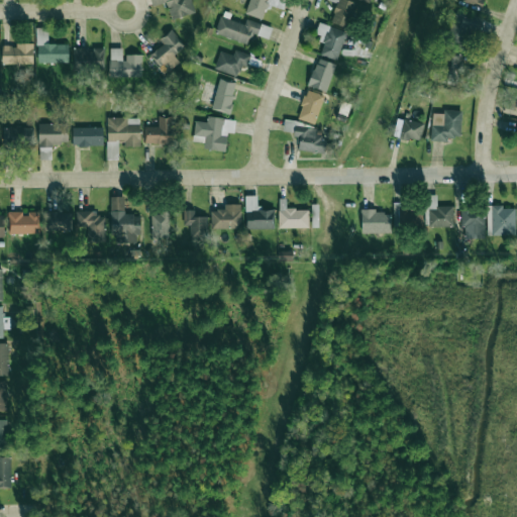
[(149,0),(151,6),(166,2),(171,19),(194,12),(190,0),(149,0)]
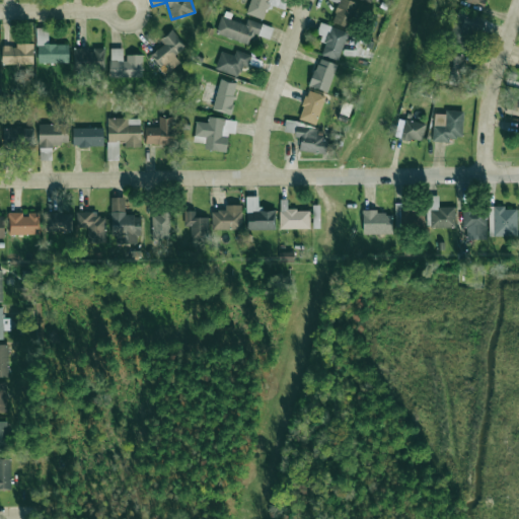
[(250,0),(246,13),(263,18),(268,0),(250,0)]
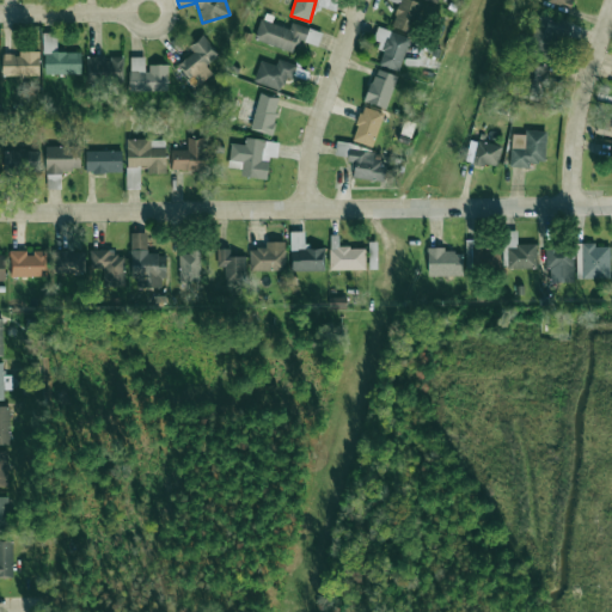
[(422,4),(411,0),(399,0),(391,26),(412,34),(422,4)]
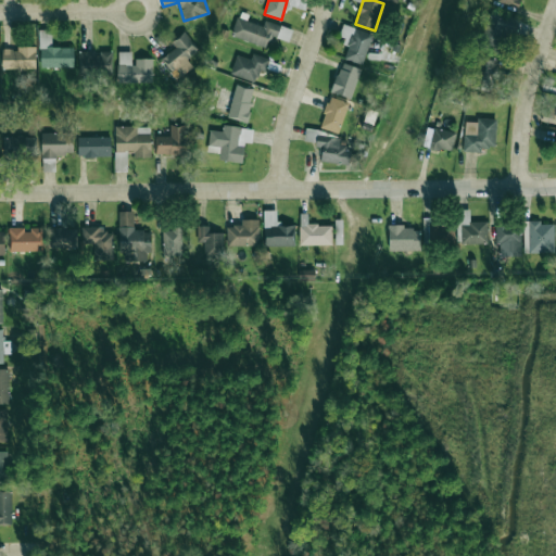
[(478,43),(501,52),(508,32),(515,34),(519,23),(490,12),(478,43)]
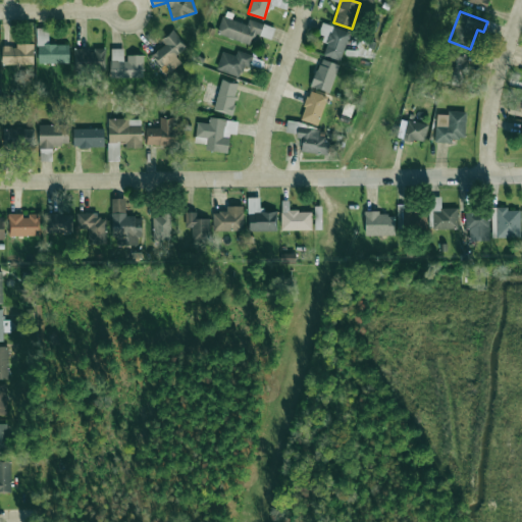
[(323,55),(342,60),(349,31),(322,23),(318,41),(326,43),(323,55)]
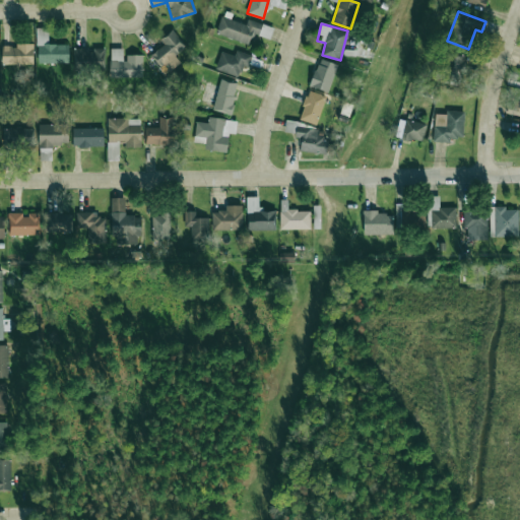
[(68,44),(48,45),(48,27),(37,27),(37,63),(68,62),(68,44)]
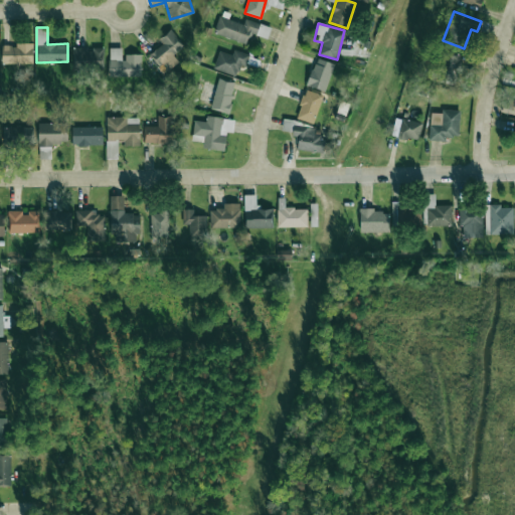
[(178,60),(173,55),(184,45),(169,30),(159,40),(162,42),(148,55),(165,72),(178,60)]
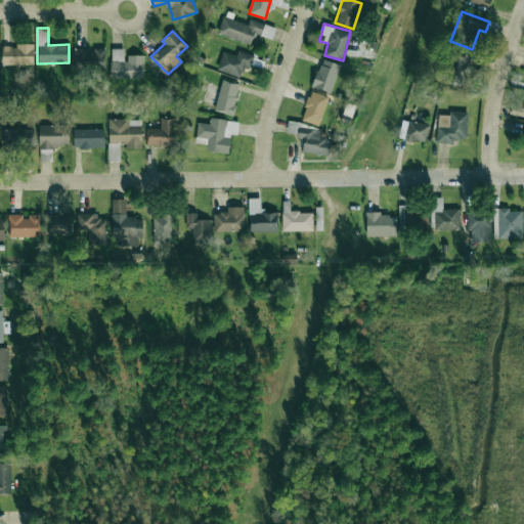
[(33,64),(34,44),(16,43),(16,46),(2,46),(1,64),(33,64)]
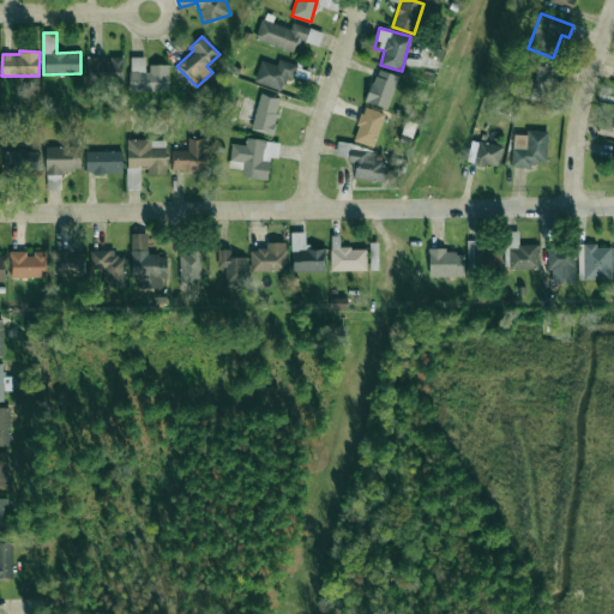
[(124,56),(110,56),(110,58),(88,56),(86,82),(122,83),(124,56)]
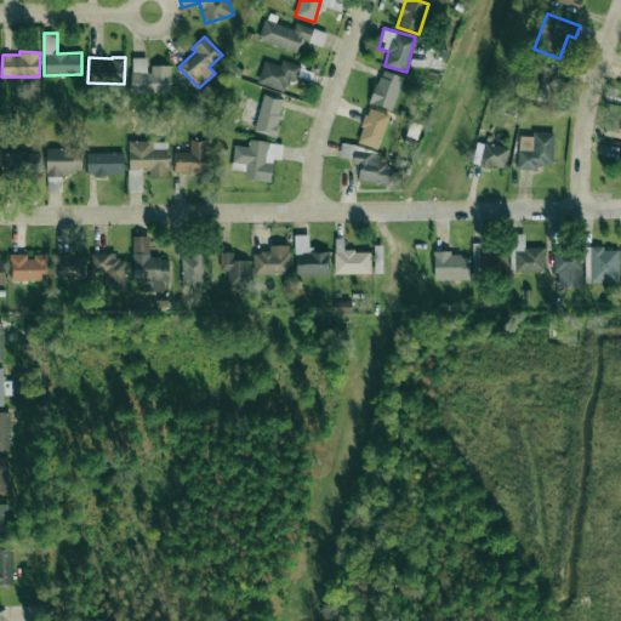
[(170,64),(148,66),(148,57),(131,58),(131,92),(170,92),(170,64)]
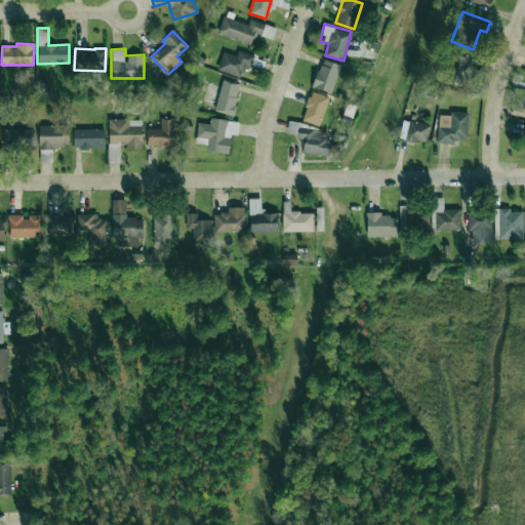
[(243,78),(251,54),(238,50),(237,55),(224,51),(217,70),(243,78)]
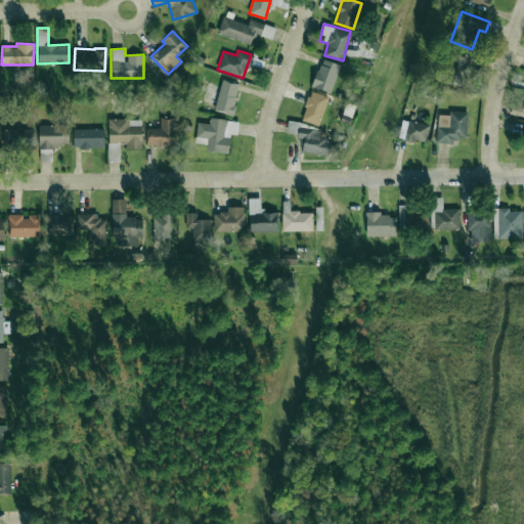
[(445,83),(465,85),(469,55),(449,53),(445,83)]
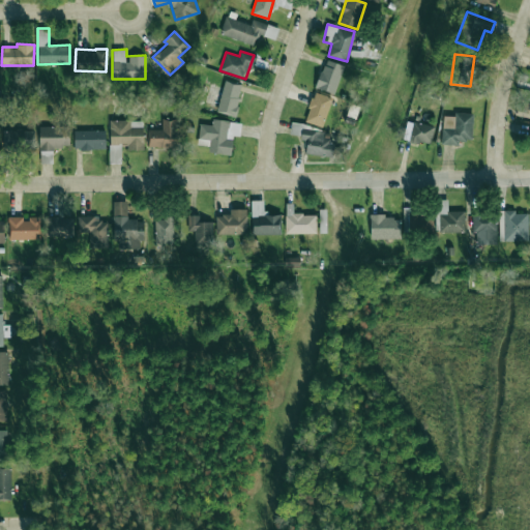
[(344,65),(325,59),(315,87),(334,94),(344,65)]
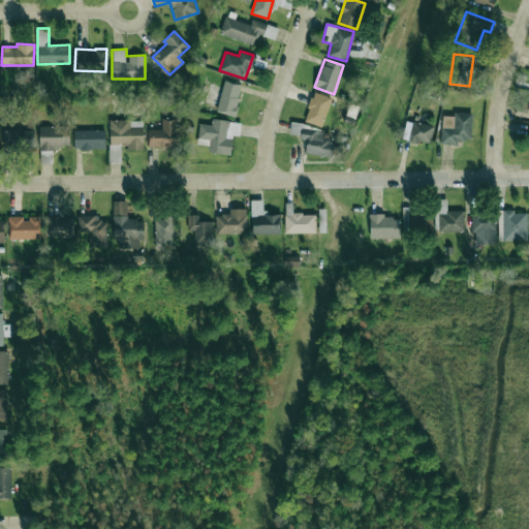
[(242,85),(224,80),(221,93),(219,93),(215,111),(234,116),(242,85)]
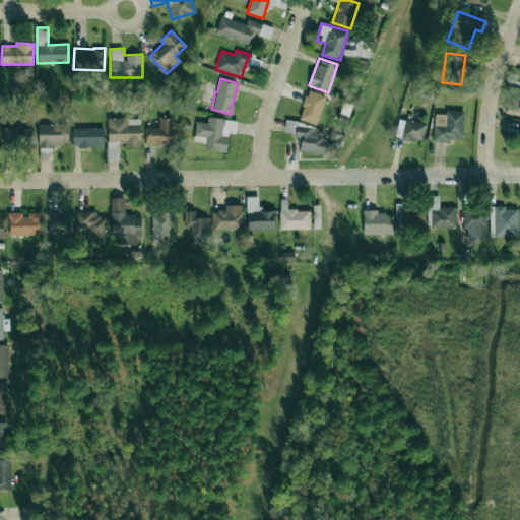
[(298,118),(316,124),(326,95),(308,89),(298,118)]
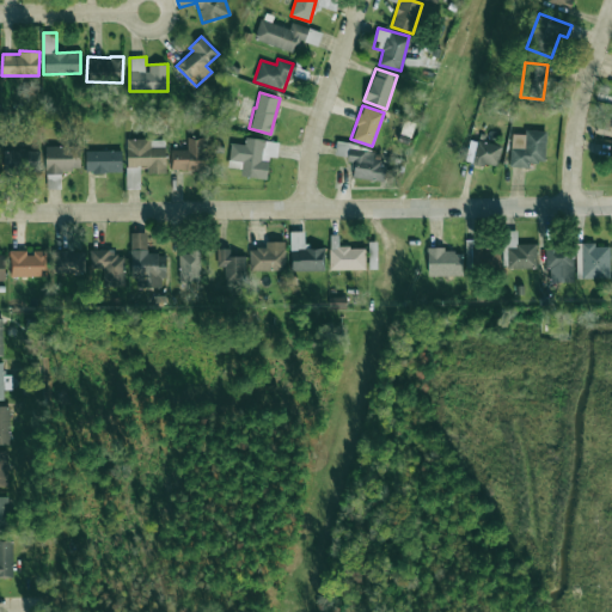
[(509,166),(530,167),(530,161),(544,163),(545,130),(524,129),(524,147),(509,147),(509,166)]
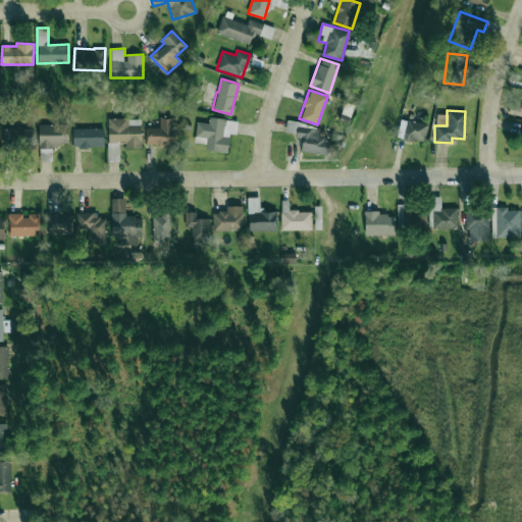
[(174,146),(175,117),(159,116),(159,127),(147,127),(147,145),(174,146)]
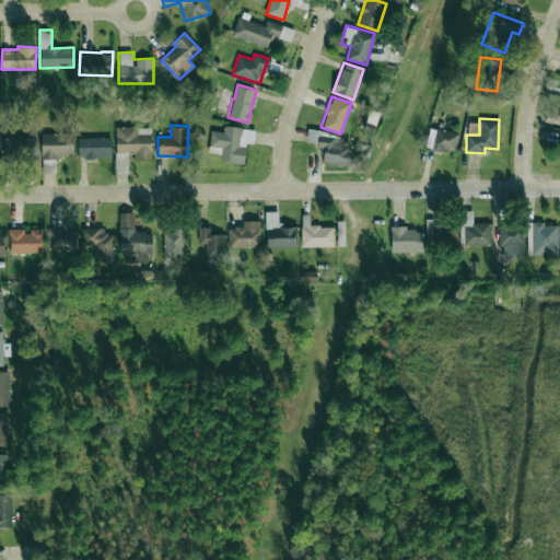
[(244,163),(246,143),(253,143),(254,128),(224,126),(223,131),(210,130),(208,153),(220,154),(220,161),(244,163)]
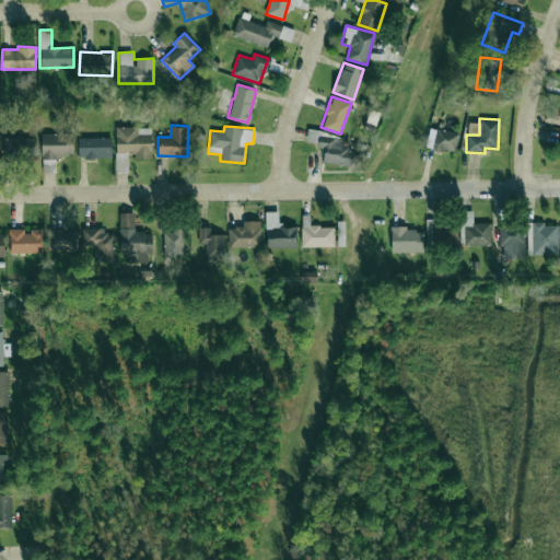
[(133,159),(151,158),(150,127),(115,128),(116,153),(133,152),(133,159)]
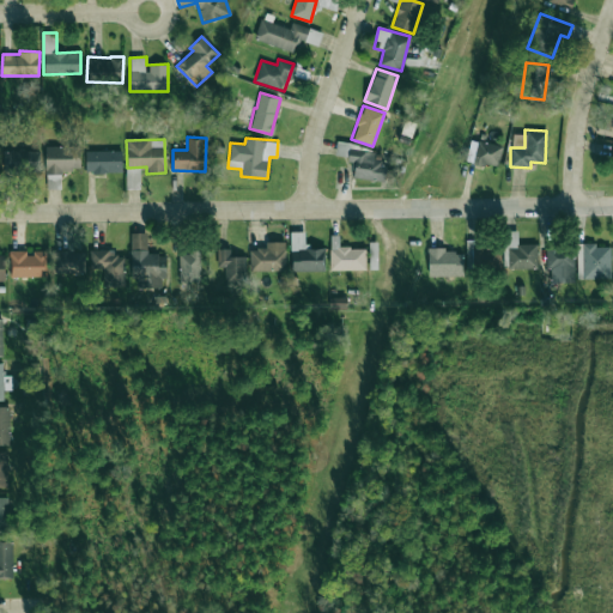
[(497,168),(502,146),(478,140),(473,163),(497,168)]
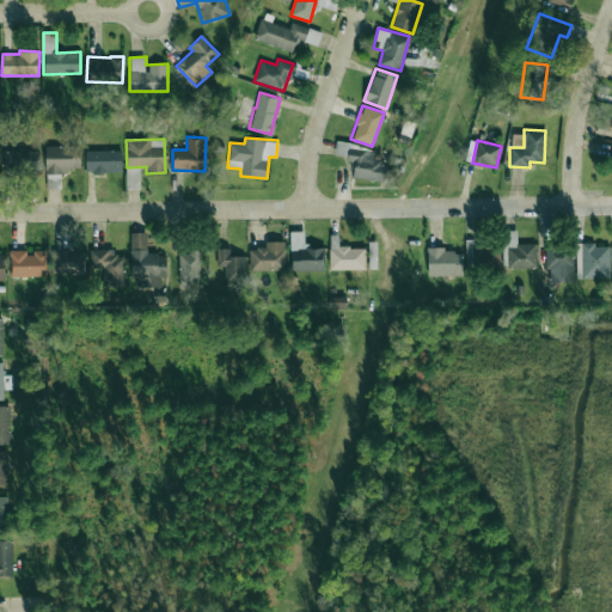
[(44,172),(80,172),(80,146),(44,145),(44,172)]
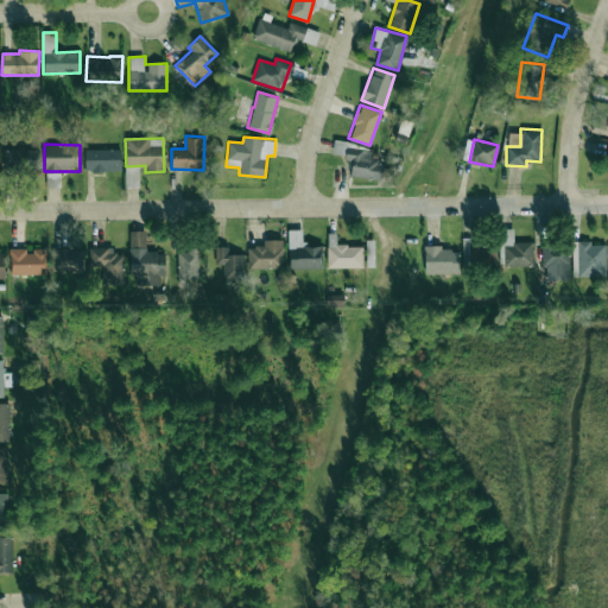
[(38,170),(38,149),(4,150),(5,171),(38,170)]
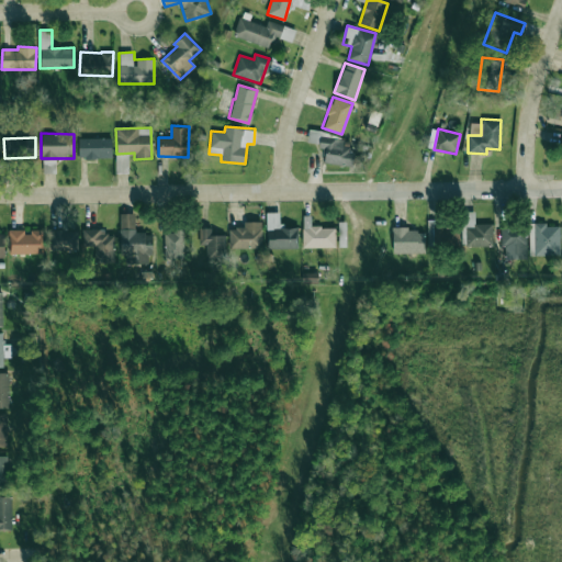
[(111,158),(111,137),(78,138),(79,158),(111,158)]
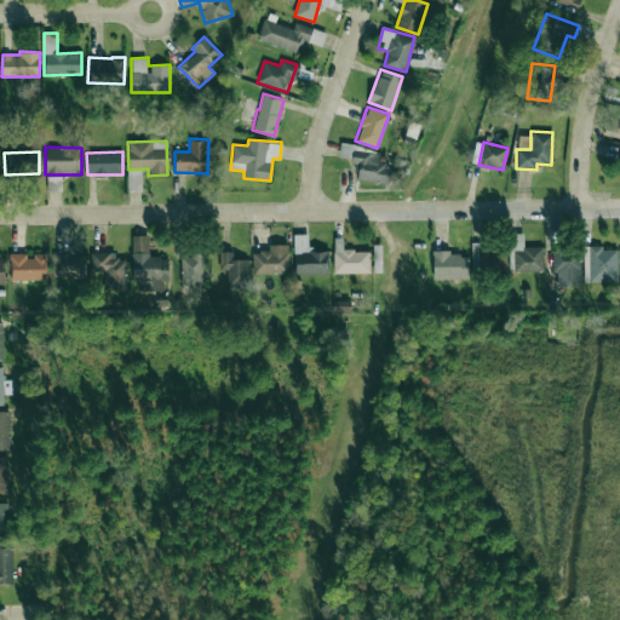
[(351,164),(359,165),(357,181),(388,183),(390,154),(352,151),(351,164)]
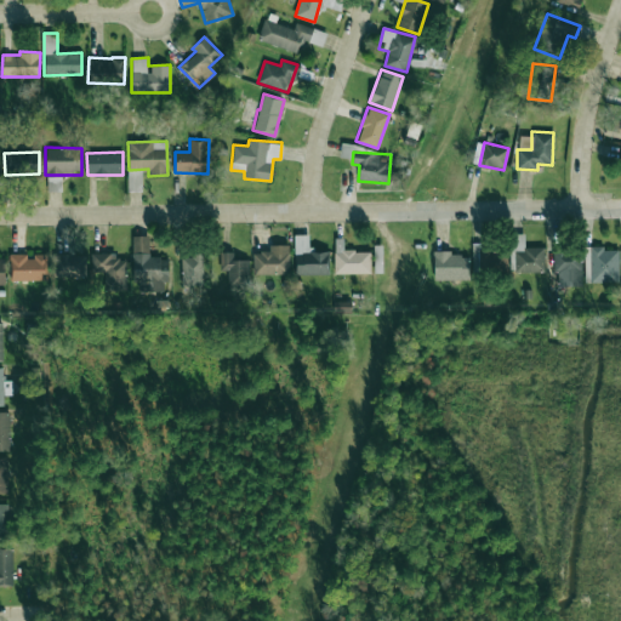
[(510,272),(545,272),(545,248),(524,246),(524,234),(511,233),(510,272)]
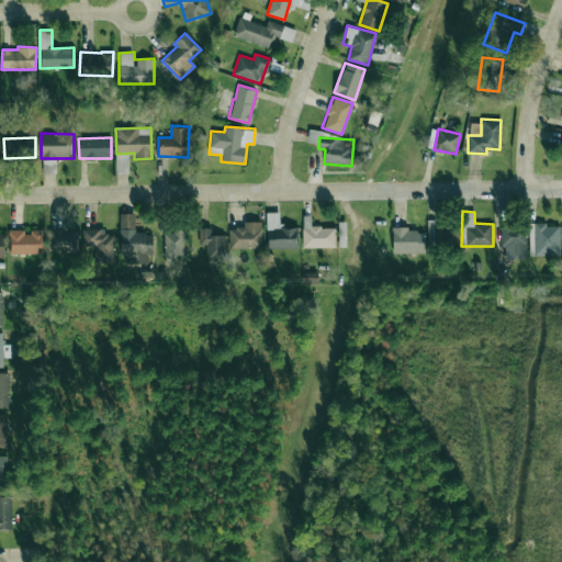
[(296,249),(298,226),(279,226),(279,213),(267,212),(267,248),(296,249)]
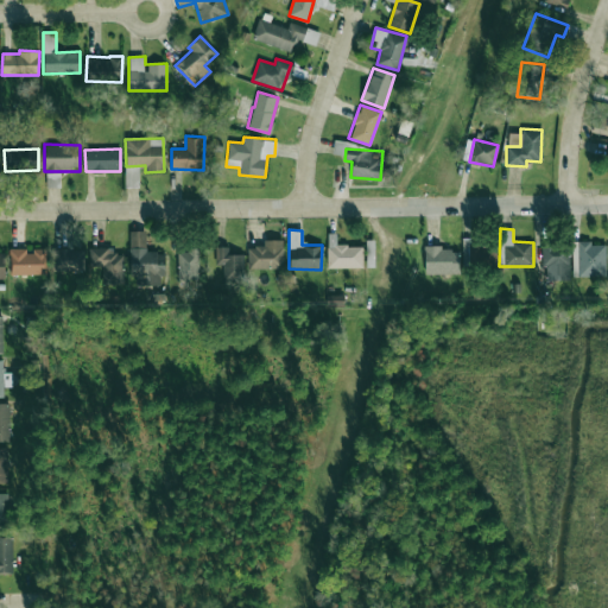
[(164,252),(146,252),(145,230),(130,232),(131,285),(164,285),(164,252)]
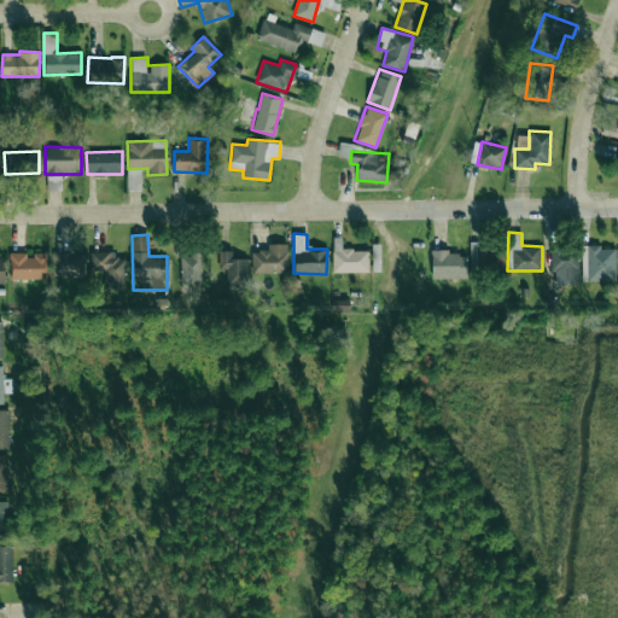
[(368,272),(368,249),(340,250),(340,238),(332,238),(332,272),(368,272)]
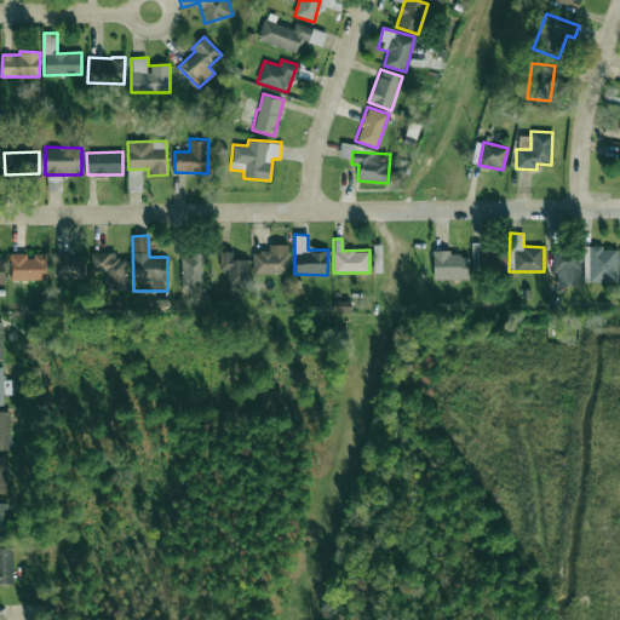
[(253,274),(288,274),(288,245),(268,245),(268,251),(252,252),(253,274)]
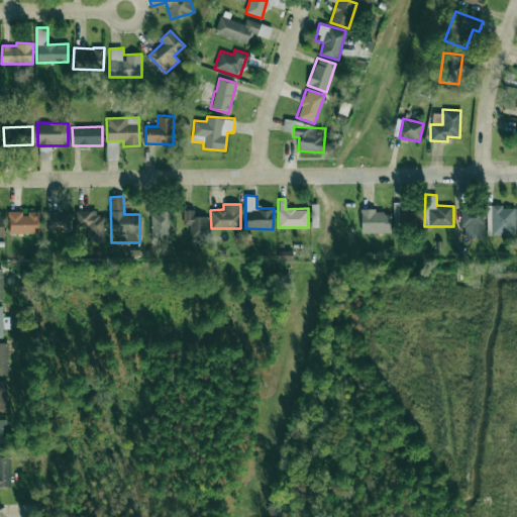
[(461,206),(462,238),(485,237),(484,206),(461,206)]
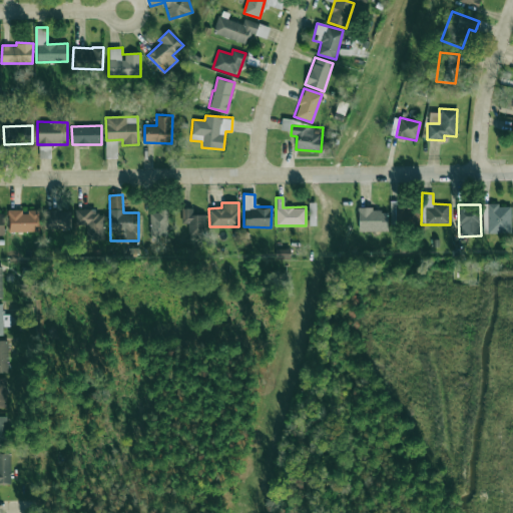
[(483,233),(511,232),(510,204),(482,205),(483,233)]
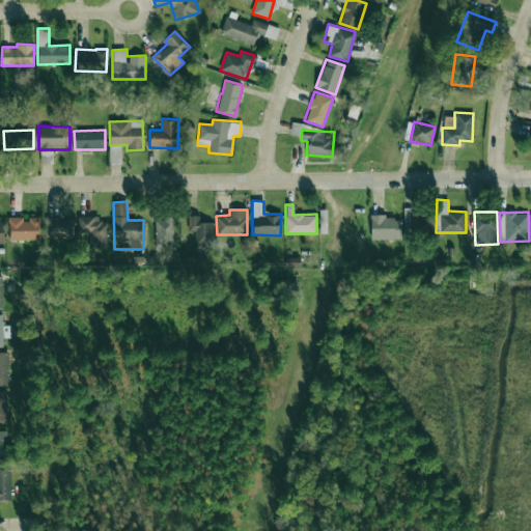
[(199,216),(188,215),(188,231),(195,231),(195,244),(212,244),(213,222),(199,222),(199,216)]
